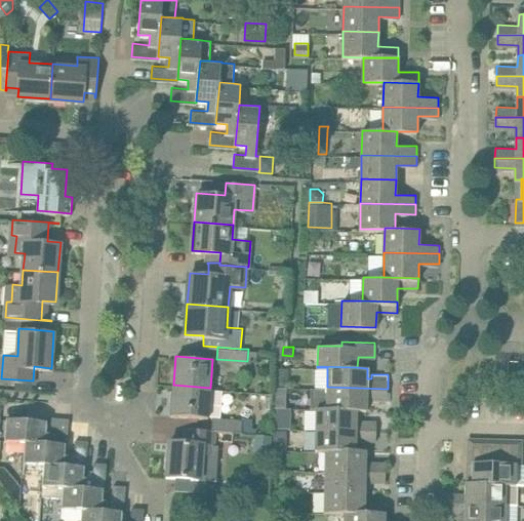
[(210,388),(173,385),(171,413),(208,416),(210,388)]
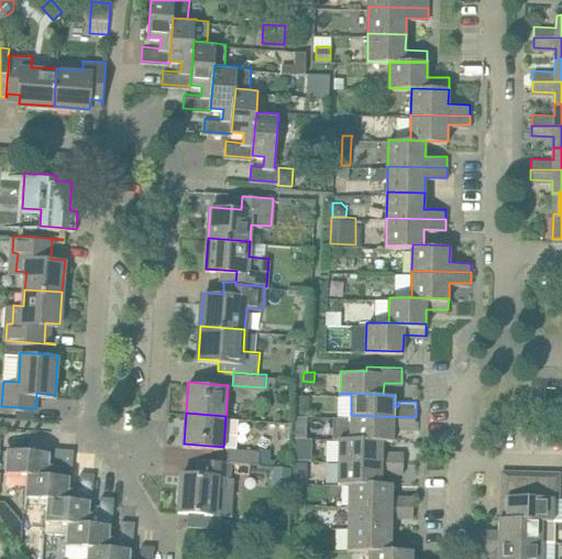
[(416,427),(416,417),(351,415),(351,437),(351,438),(383,438),(383,439),(394,439),(394,427),(416,427)]
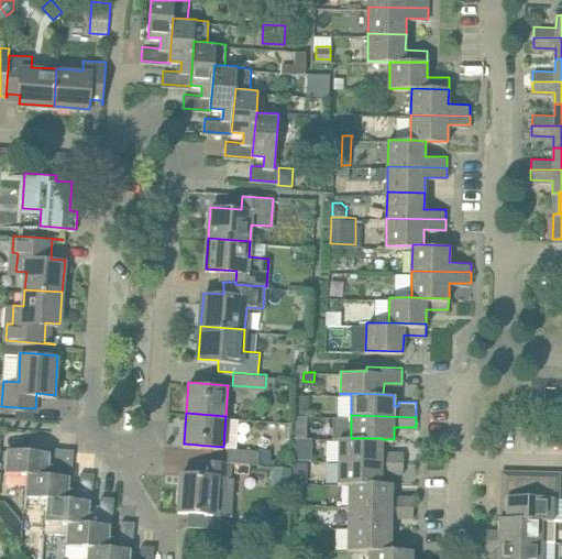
[(304,424),(294,424),(294,436),(304,436),(304,424)]
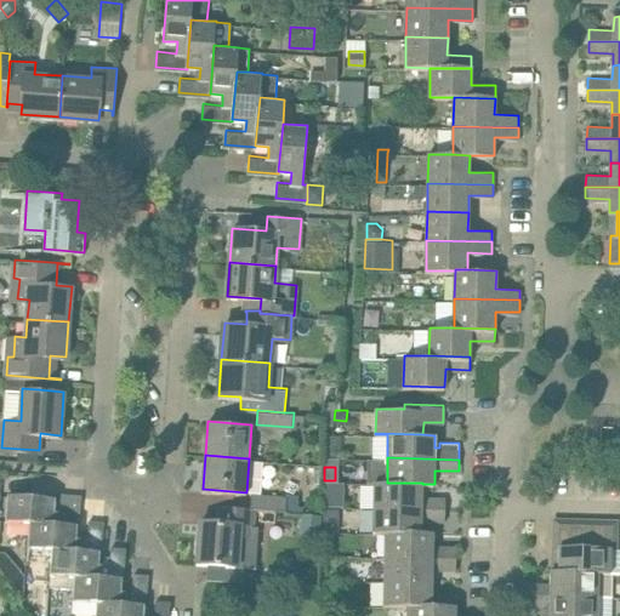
[(342,491),(342,482),(339,482),(324,482),(323,491),(342,491)]
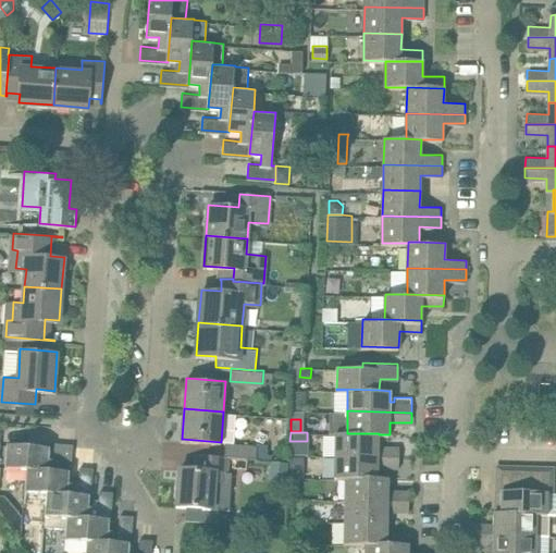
[(378,445),(379,434),(379,433),(347,433),(347,432),(336,432),(335,455),(399,456),(399,445),(378,445)]
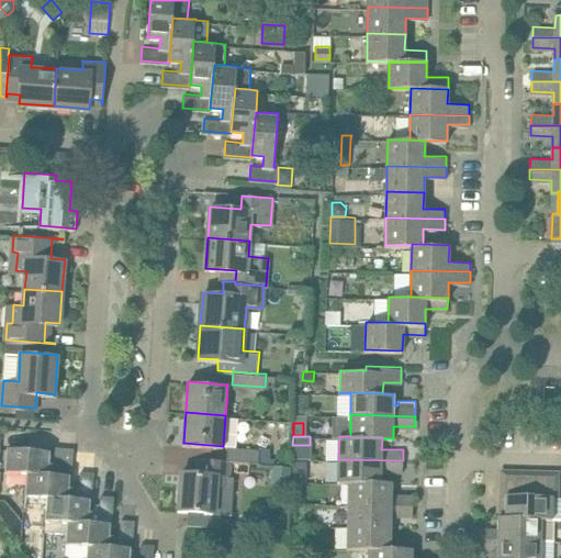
[(6,470),(27,472),(27,471),(70,475),(73,475),(75,446),(51,445),(49,450),(7,447),(6,470)]
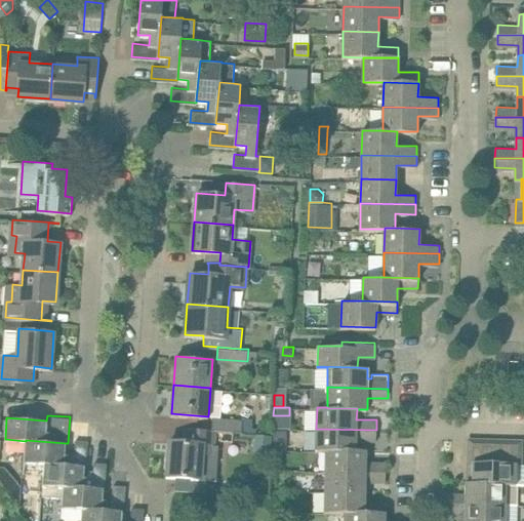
[(211,429),(215,429),(242,431),(256,432),(256,427),(252,427),(253,416),(243,416),(243,418),(212,416),(211,429)]
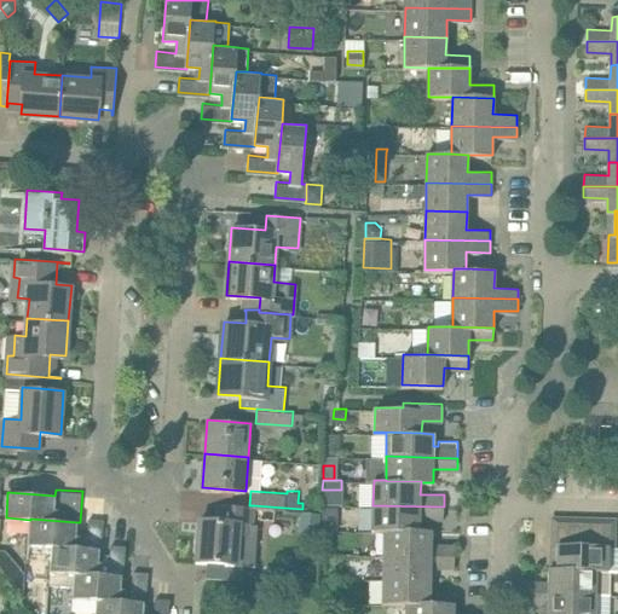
[(254,505),(249,505),(219,503),(218,520),(200,519),(196,560),(237,562),(240,532),(252,533),(254,505)]
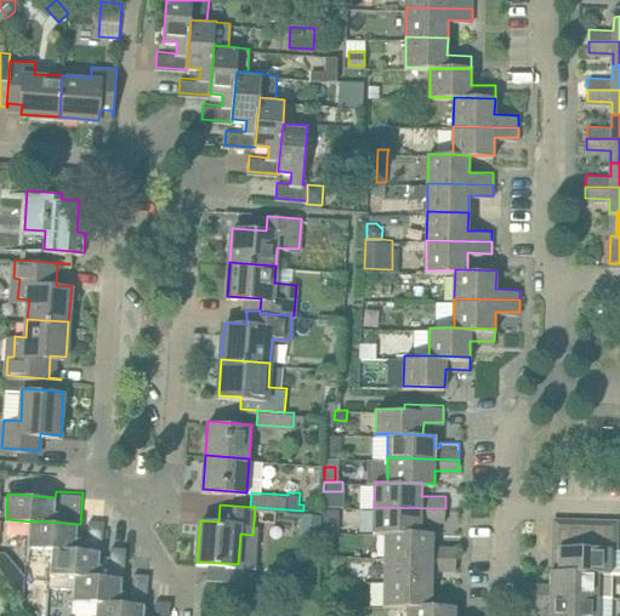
[(445,519),(445,508),(374,507),(374,531),(386,531),(386,530),(421,531),(421,519),(445,519)]
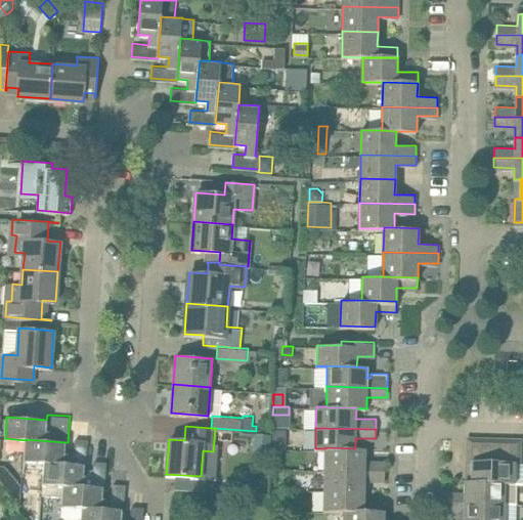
[(509,461),(496,461),(484,460),(484,436),(468,436),(467,461),(472,461),(472,468),(466,468),(466,480),(472,480),(472,481),(517,481),(522,482),(522,461),(521,461),(509,461)]
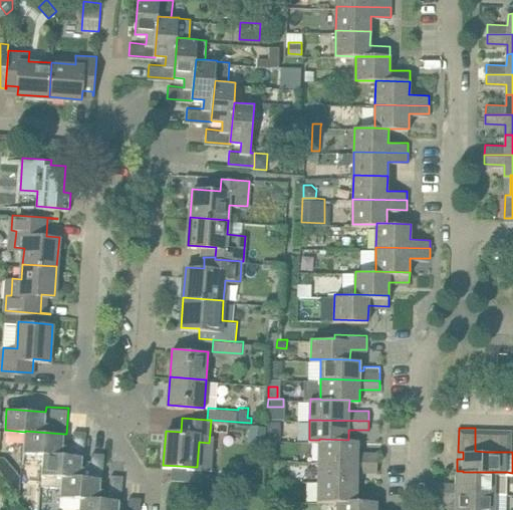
[(487,452),(487,429),(475,428),(475,451),(487,452)]
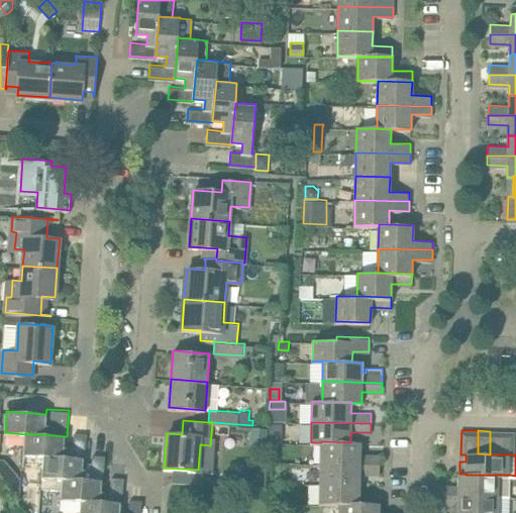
[(490,454),(502,454),(502,431),(490,431),(490,454)]
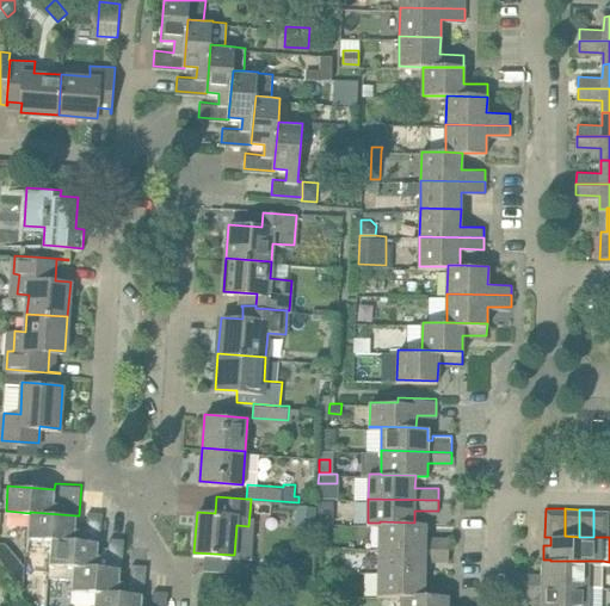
[(593,509),(593,537),(608,537),(608,533),(608,509),(593,509)]
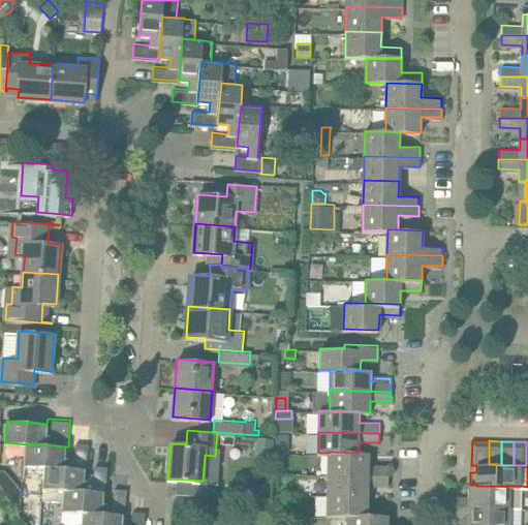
[(24,465),(44,466),(85,468),(87,469),(89,443),(76,442),(74,458),(65,458),(66,446),(26,443),(26,444),(24,465)]
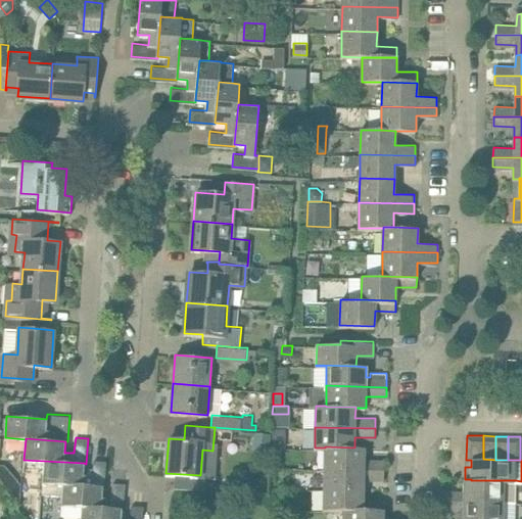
[(325,446),(325,447),(324,467),(384,469),(384,459),(364,459),(365,447),(354,447),(325,446)]
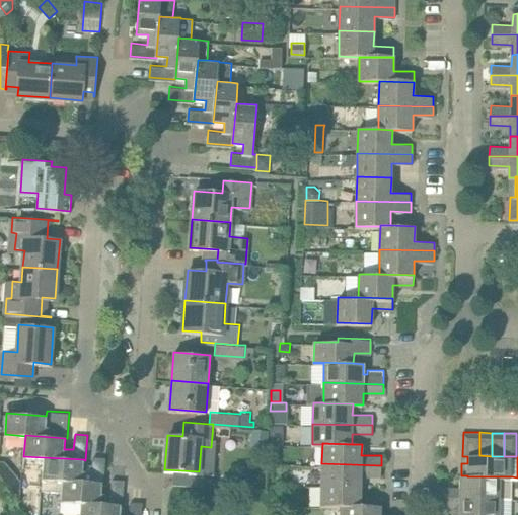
[(270,451),(270,462),(281,462),(281,455),(278,451),(270,451)]
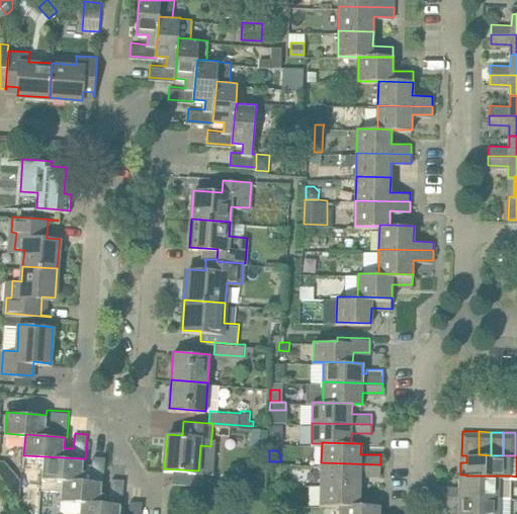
[(41,478),(40,488),(61,490),(62,479),(102,482),(103,482),(105,455),(93,454),(92,470),(83,469),(83,458),(44,456),(42,467),(41,479),(41,478)]
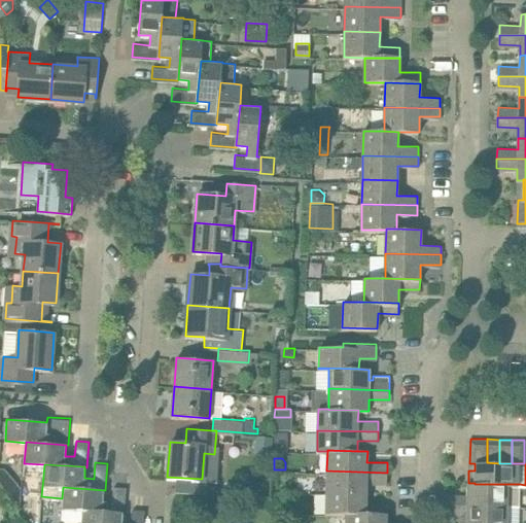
[(22,486),(5,467),(0,466),(0,481),(21,506),(22,486)]
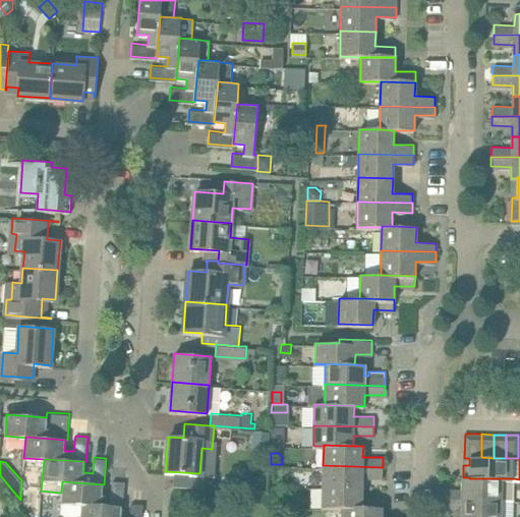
[(383,476),(383,467),(323,465),(323,485),(362,486),(362,476),(383,476)]
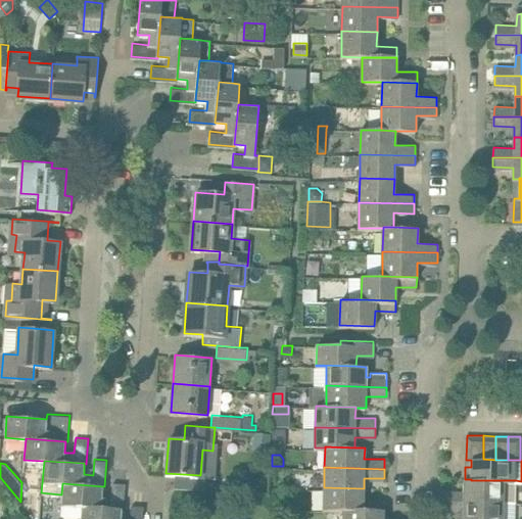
[(224,478),(223,489),(238,490),(239,479),(224,478)]
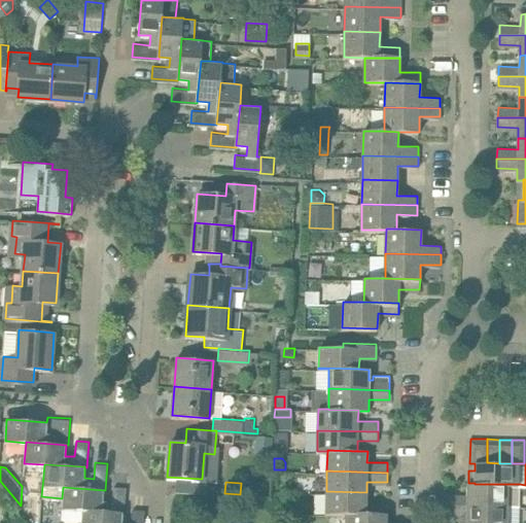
[(447,494),(447,503),(507,504),(519,506),(520,484),(475,484),(475,483),(468,483),(467,483),(467,494),(447,494)]
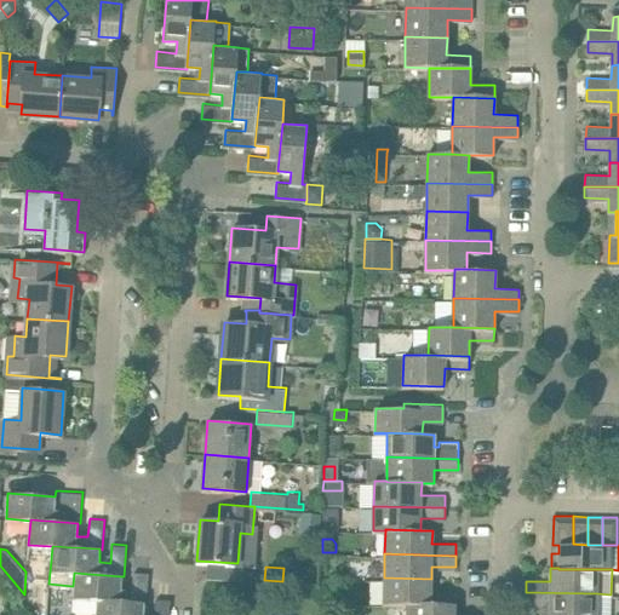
[(73,598),(97,599),(144,602),(147,602),(149,572),(133,570),(132,590),(121,590),(122,576),(74,573),(73,586),(73,598)]
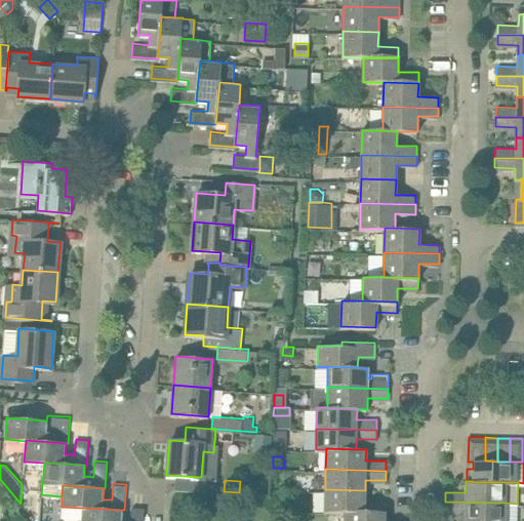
[(365,502),(365,490),(325,489),(324,511),(345,511),(385,512),(386,502),(365,502)]
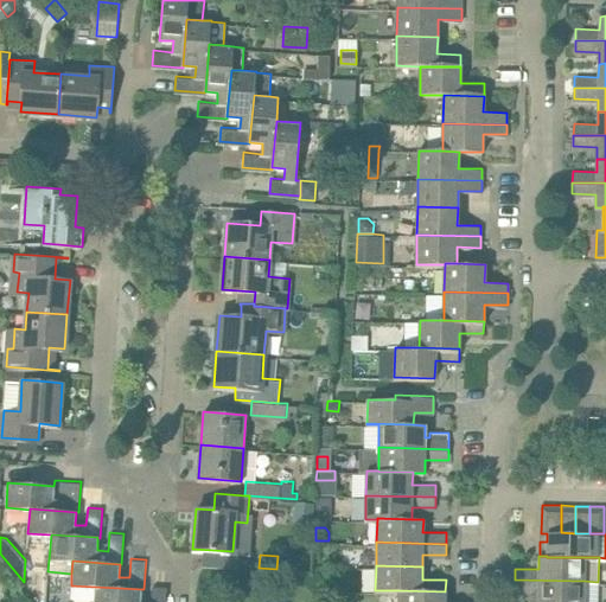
[(584,601),(585,581),(515,580),(514,591),(537,591),(537,601),(584,601)]
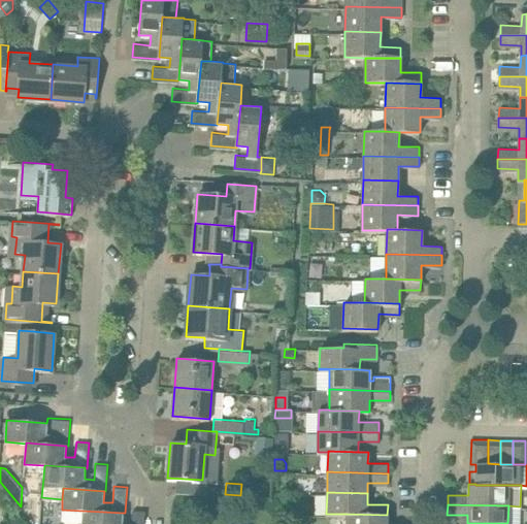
[(83,511),(80,523),(144,523),(145,510),(133,509),(131,523),(122,523),(123,513),(83,511)]
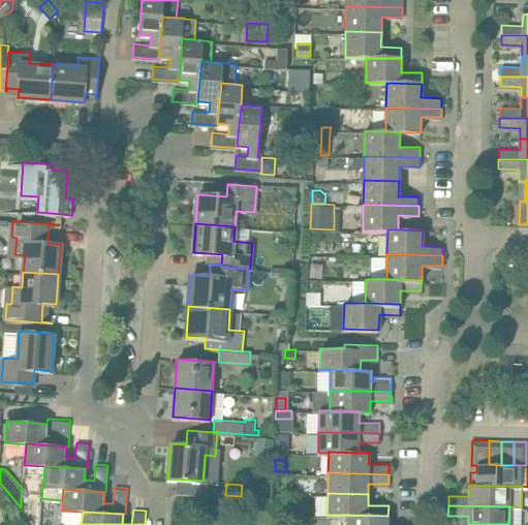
[(387,524),(387,516),(347,515),(347,524),(387,524)]
